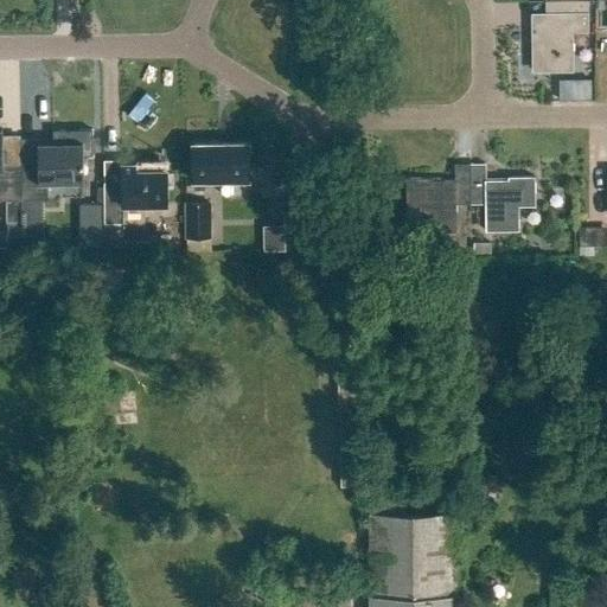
[(570,69),(570,31),(587,31),(587,2),(576,2),(545,2),(545,26),(535,27),(535,70),(570,69)]
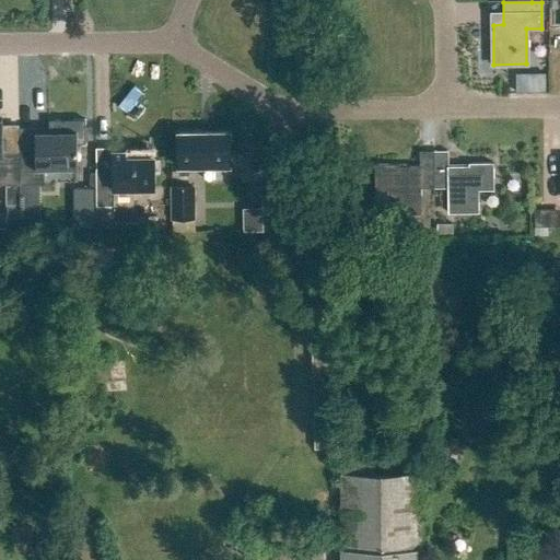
[(2,121),(0,121),(0,186),(19,186),(19,154),(2,154),(2,121)]
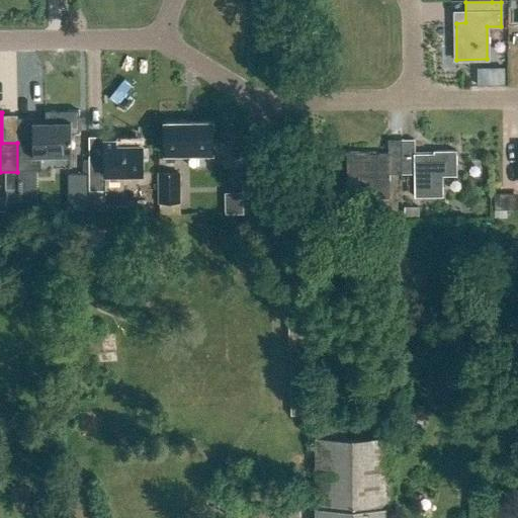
[(17,143),(17,172),(39,172),(39,159),(71,159),(71,135),(80,135),(80,112),(46,112),(47,123),(33,123),(33,142),(17,143)]
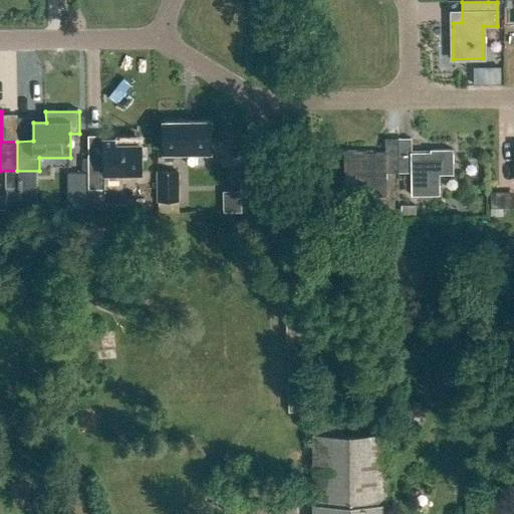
[(211,122),(164,122),(165,160),(174,160),(174,155),(212,154),(211,122)]
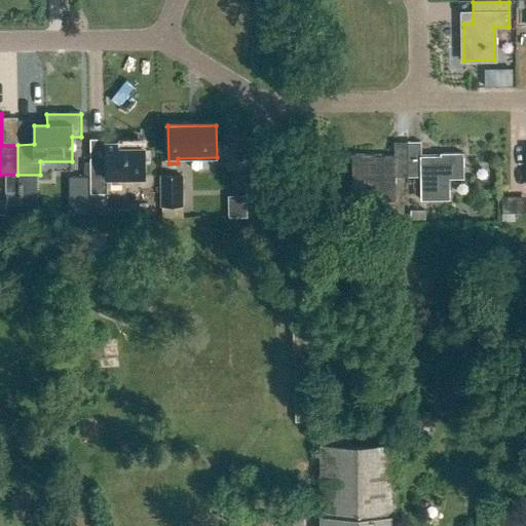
[(397,201),(397,178),(409,178),(408,143),(396,143),(396,157),(376,157),(376,154),(353,154),(353,180),(368,180),(368,201),(397,201)]
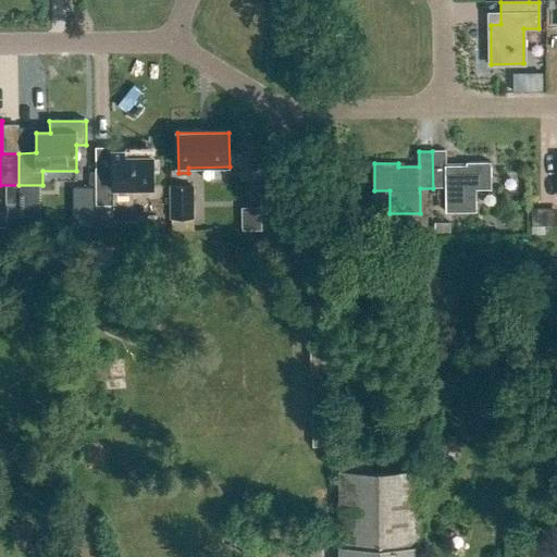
[(491,163),(468,163),(468,165),(448,165),(447,151),(432,151),(433,188),(447,187),(447,213),(478,212),(477,189),(492,189),(491,163)]
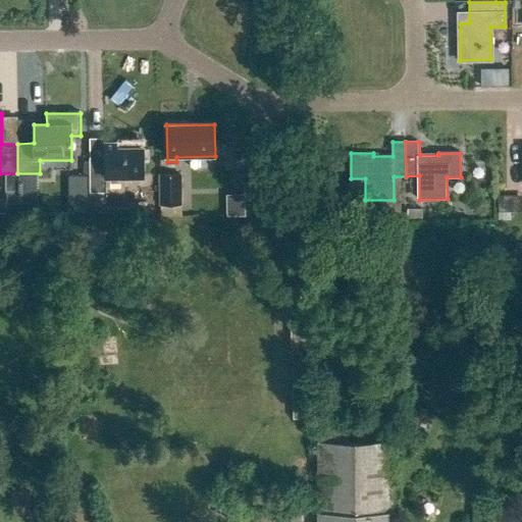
[(104,160),(90,160),(90,195),(107,195),(107,192),(124,192),(124,181),(144,181),(144,149),(116,150),(116,144),(104,145),(104,160)]
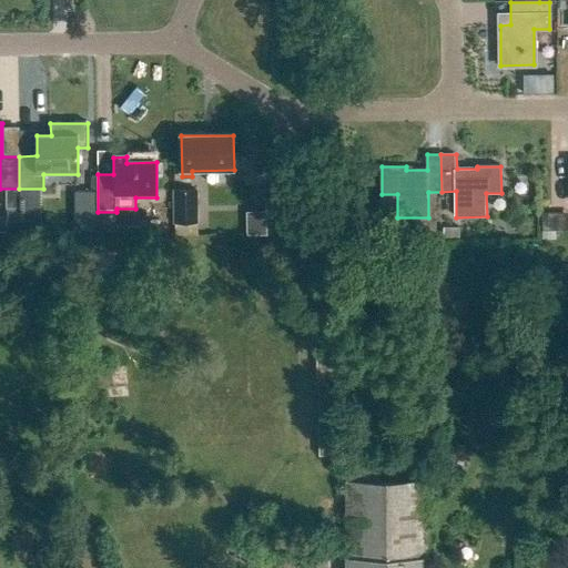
[(200,222),(199,188),(173,189),(173,222),(200,222)]
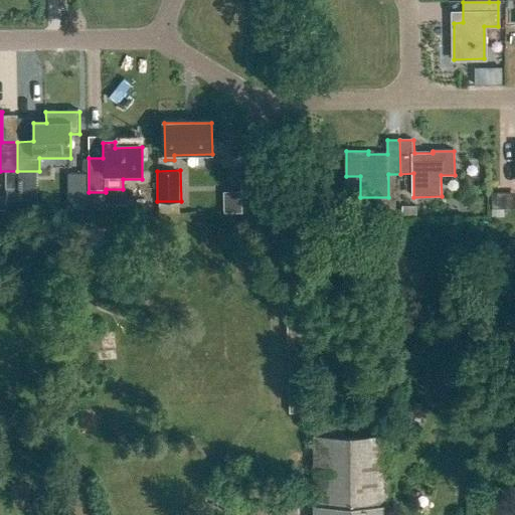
[(389,514),(390,503),(388,503),(387,412),(314,412),(314,505),(314,514),(389,514)]
